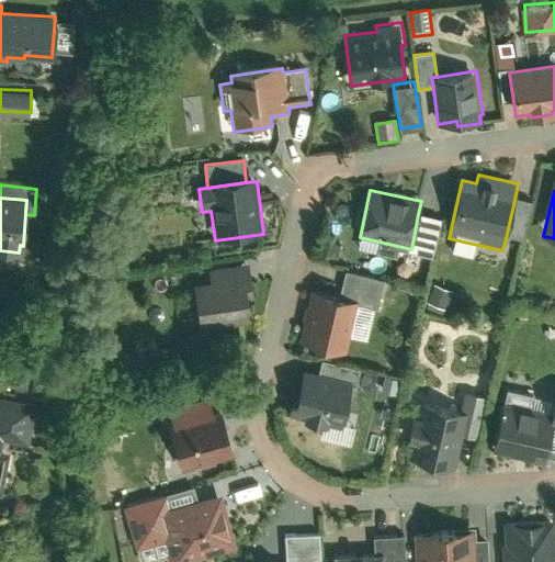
[(532,204),(514,200),(506,238),(523,243),(532,204)]
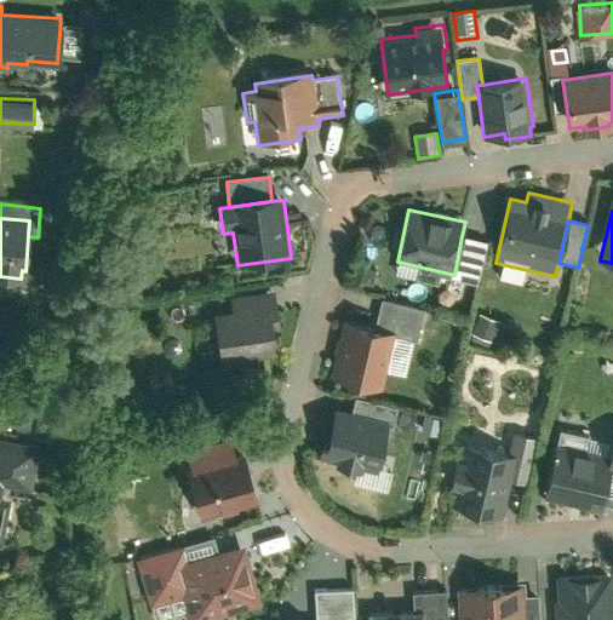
[(488,242),(462,236),(454,275),(450,274),(448,282),(477,288),(488,242)]
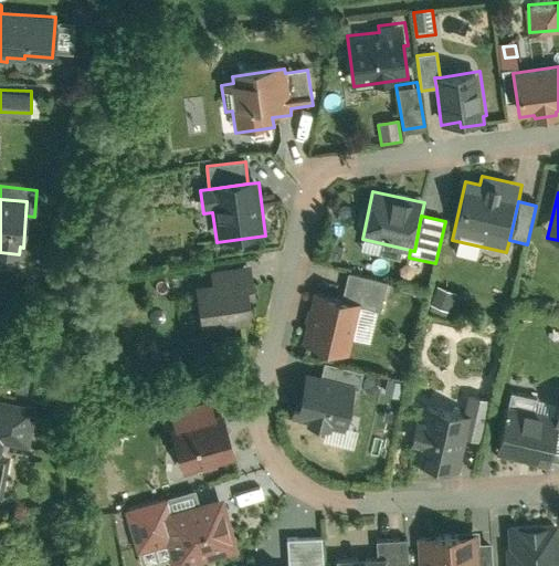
[(193,289),(201,333),(251,325),(248,304),(257,302),(252,268),(212,274),(213,285),(193,289)]
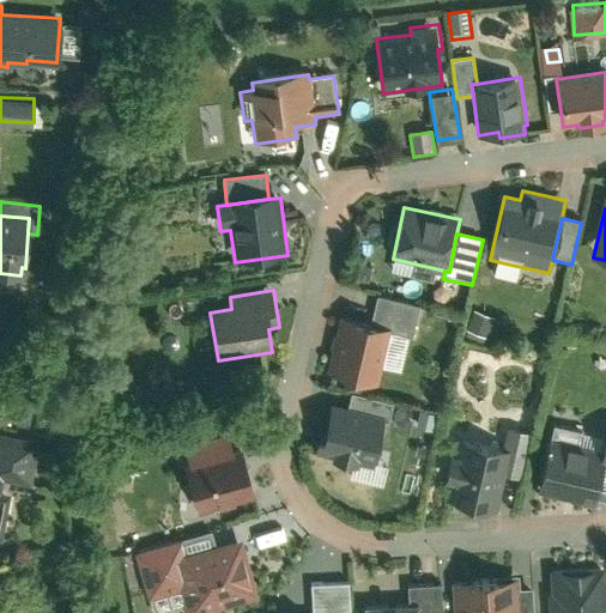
[(375,299),(369,328),(408,337),(413,338),(419,308),(375,299)]
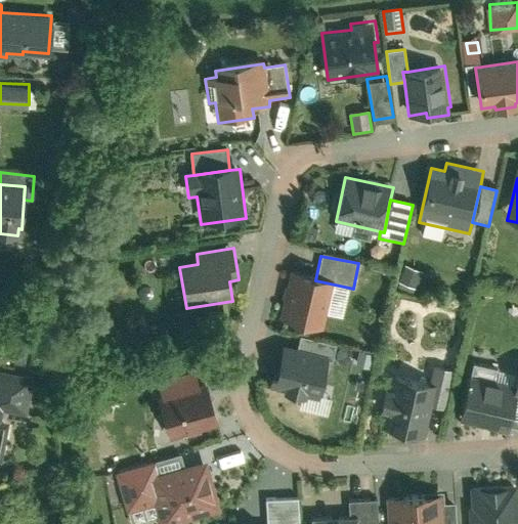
[(423,272),(404,267),(398,288),(417,293),(423,272)]
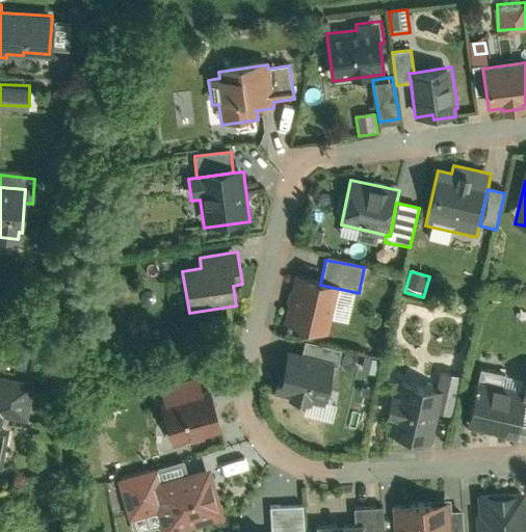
[(320,285),(295,280),(285,325),(331,335),(334,321),(347,324),(354,292),(320,285)]
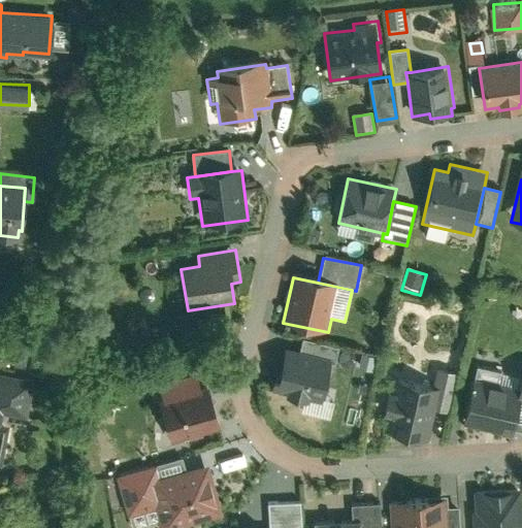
[(307,342),(305,357),(336,363),(341,364),(345,350),(307,342)]
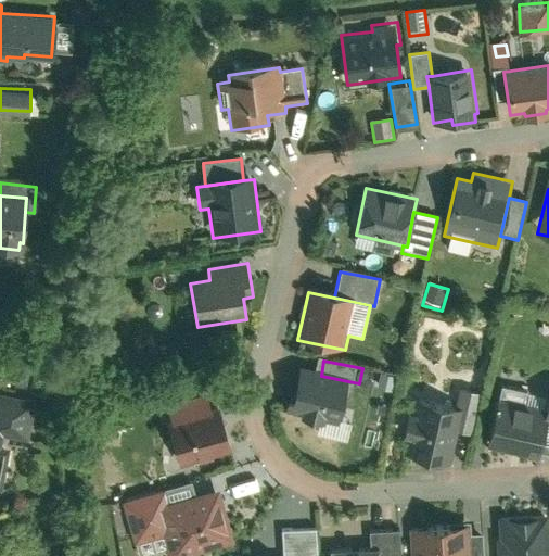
[(321,376),(308,373),(299,415),(345,425),(354,382),(321,376)]
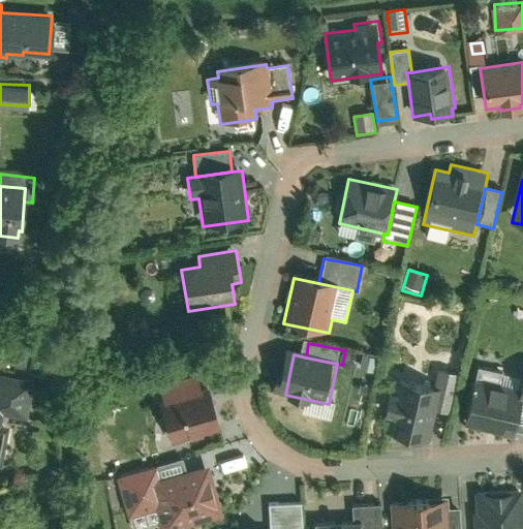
[(0,412),(25,417),(32,378),(0,371),(0,412)]
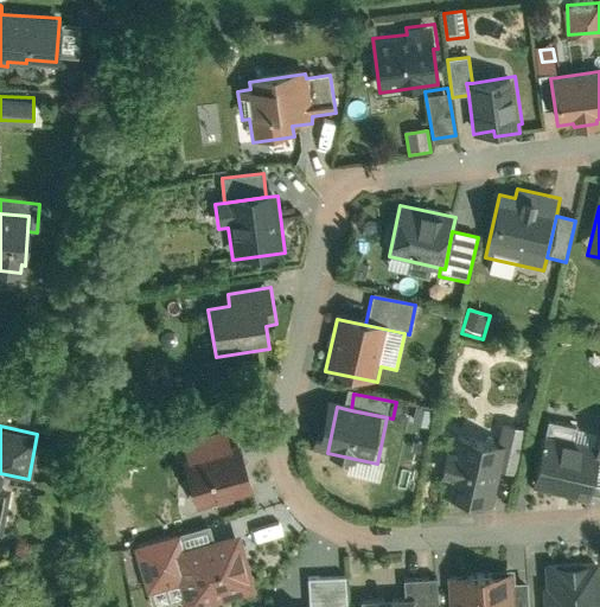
[(183,462),(197,509),(251,493),(238,447),(231,448),(225,432),(184,443),(189,461),(183,462)]
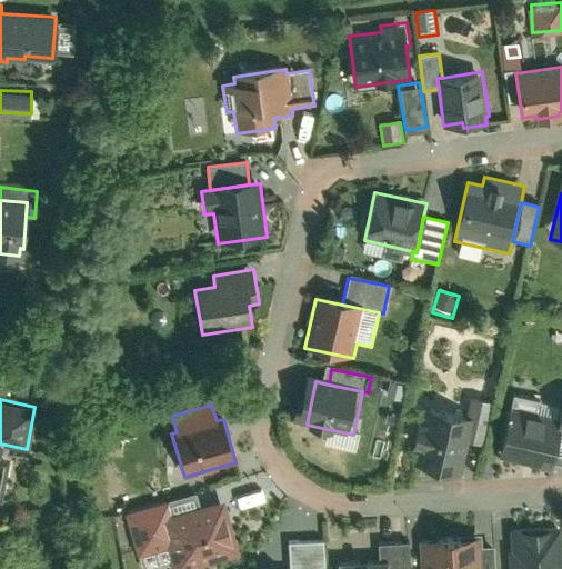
[(508,408),(499,457),(551,467),(557,440),(561,418),(543,415),(544,409),(525,406),(524,411),(508,408)]
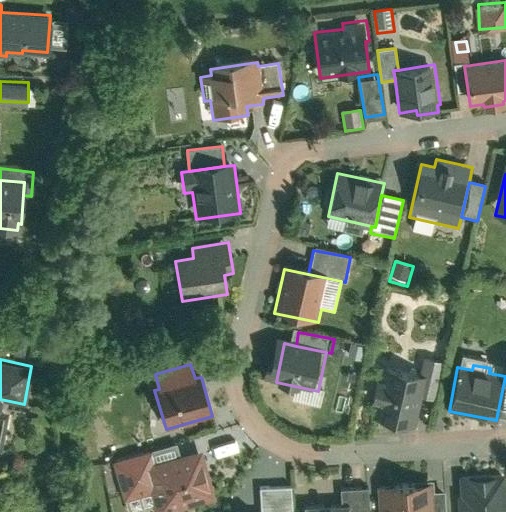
[(428,378),(388,369),(377,419),(418,428),(428,378)]
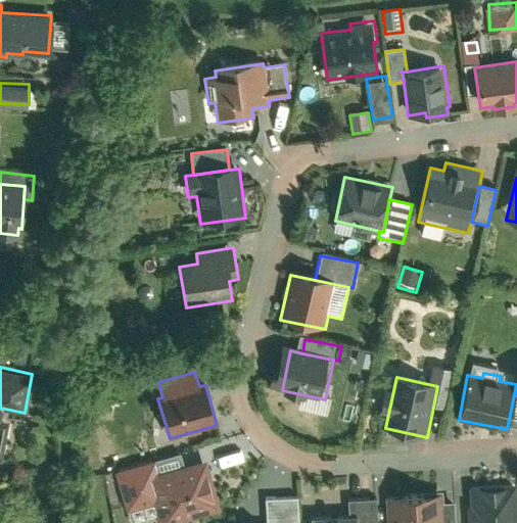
[(126,509),(154,500),(148,477),(159,474),(155,460),(114,472),(126,509)]
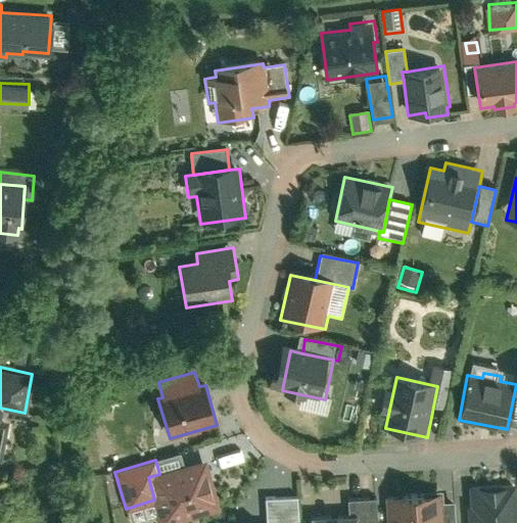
[(159,474),(148,477),(154,500),(160,522),(171,522),(221,509),(206,461),(159,474)]
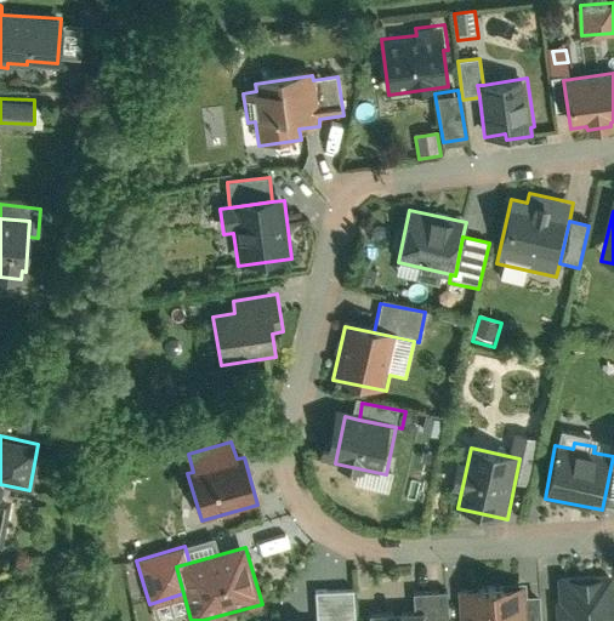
[(613,577),(558,580),(560,602),(556,602),(556,620),(613,620),(613,577)]
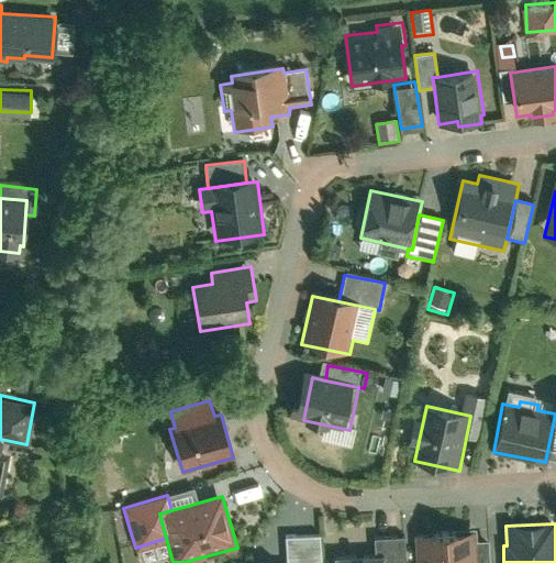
[(473,532),(412,536),(413,562),(475,562),(474,541),(473,532)]
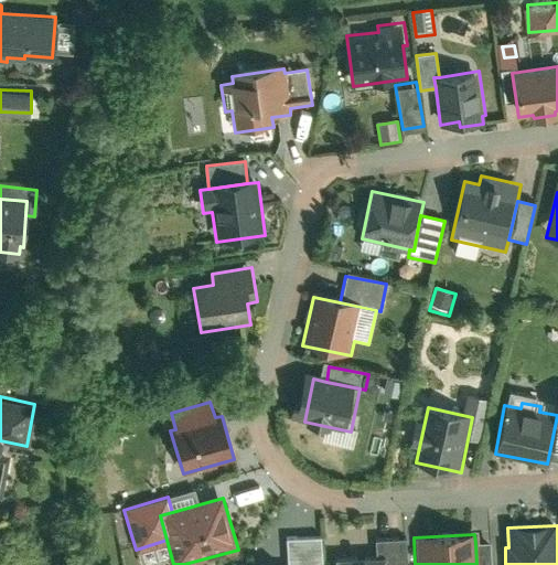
[(291,541),(292,564),(325,564),(324,539),(291,541)]
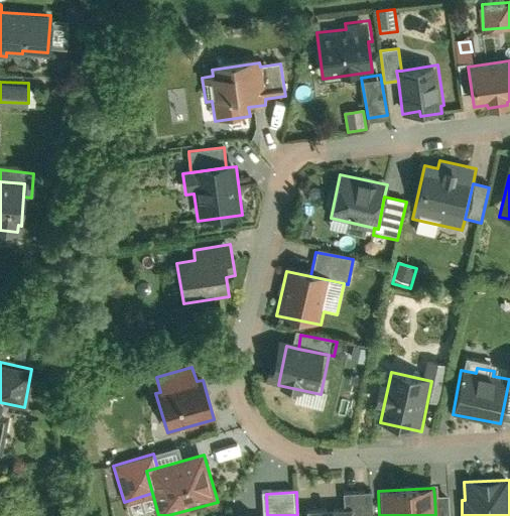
[(354,508),(354,515),(371,515),(370,493),(343,495),(344,509),(354,508)]
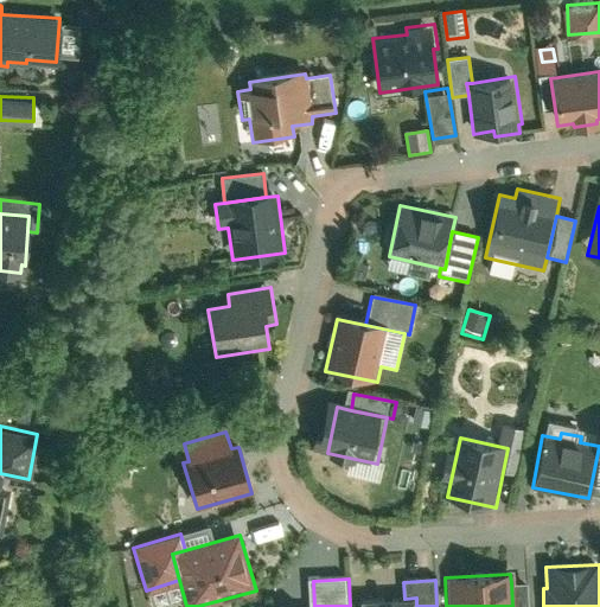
[(511,583),(512,606),(527,606),(525,582),(511,583)]
